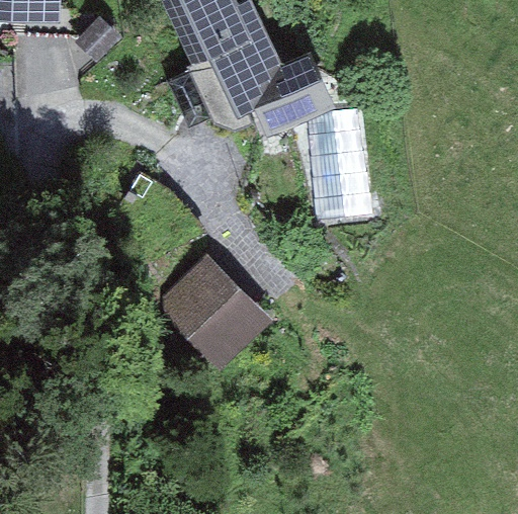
[(0,0),(0,24),(64,27),(64,0),(0,0)]
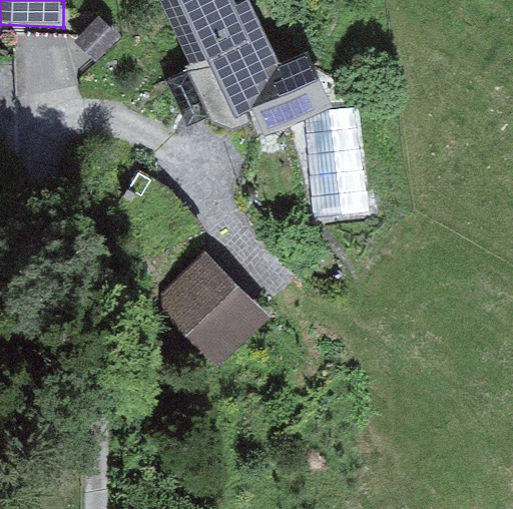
[(232,0),(167,0),(197,65),(191,68),(194,74),(169,86),(188,126),(208,117),(211,122),(233,131),(250,123),(245,111),(253,108),(265,132),(329,103),(305,51),(278,63),(248,0),(242,0),(235,4),(232,0)]
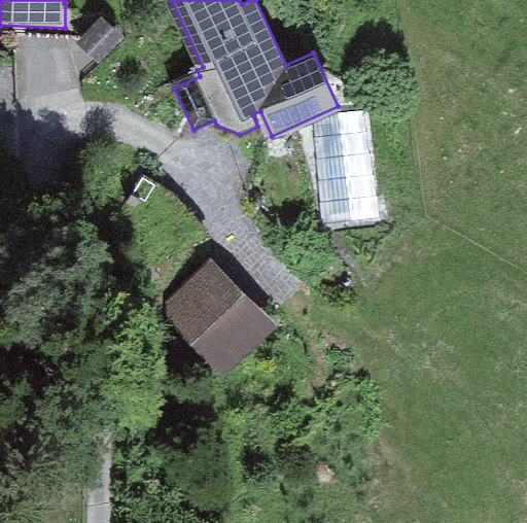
[(101,15),(74,44),(98,66),(125,38),(101,15)]
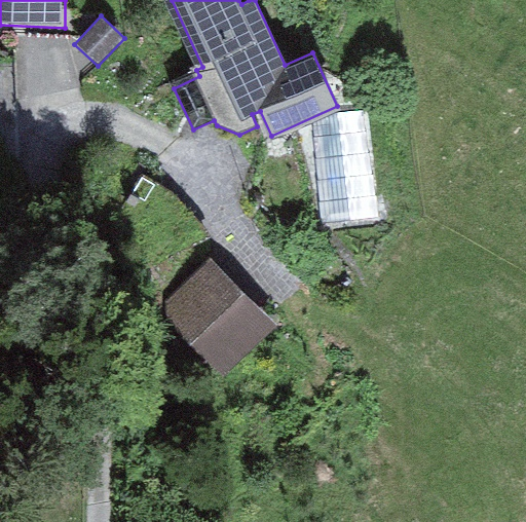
[(278,325),(210,254),(154,307),(223,378),(278,325)]
